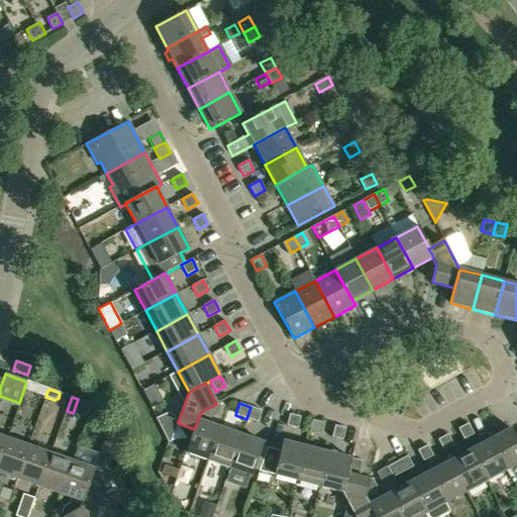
[(201,412),(200,414),(211,418),(216,415),(219,405),(216,404),(201,412)]
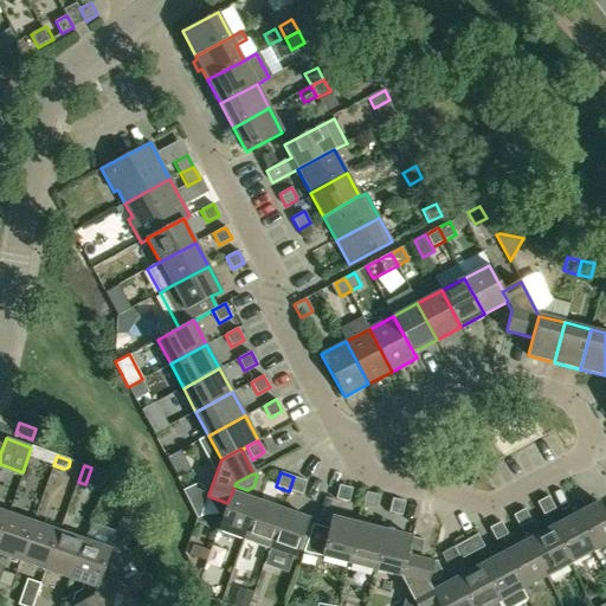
[(294,477),(289,491),(302,495),(307,482),(294,477)]
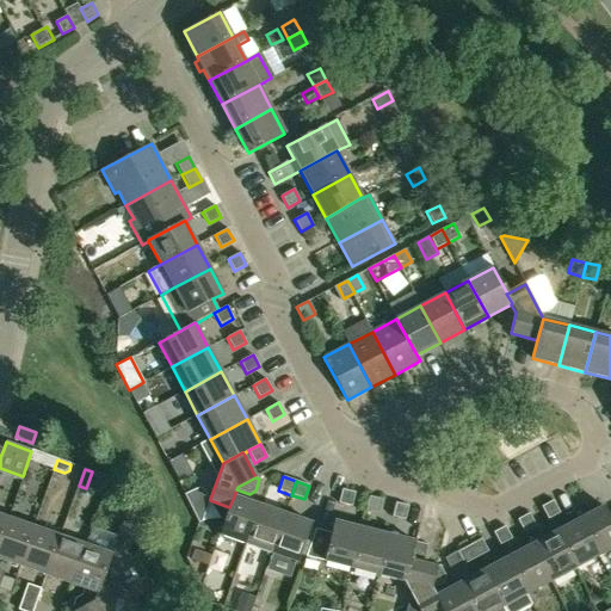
[(210,500),(210,499),(204,487),(199,486),(185,493),(201,520),(203,519),(210,500)]
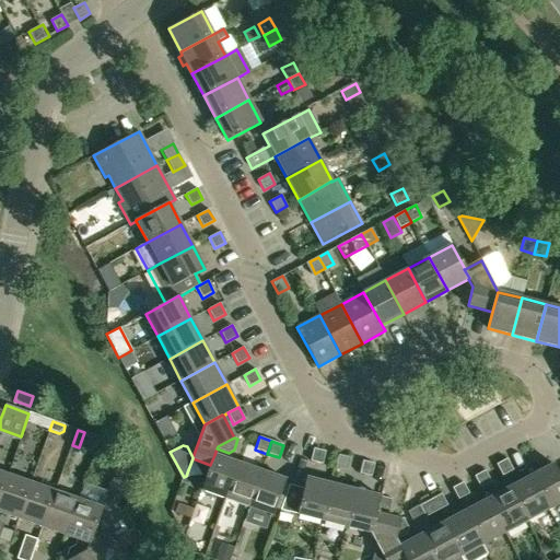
[(314,448),(311,462),(322,464),(325,452),(314,448)]
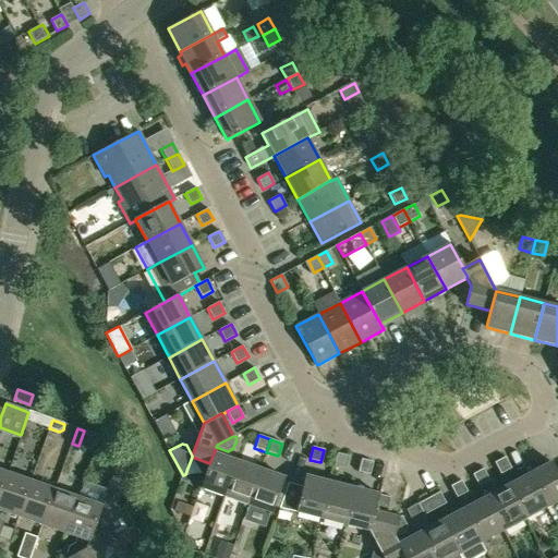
[(237,461),(214,453),(209,463),(199,488),(223,497),(237,461)]
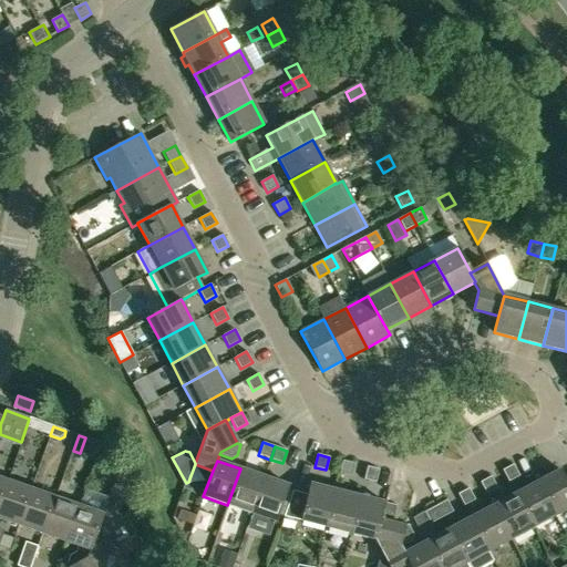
[(351,476),(354,464),(342,461),(339,473),(351,476)]
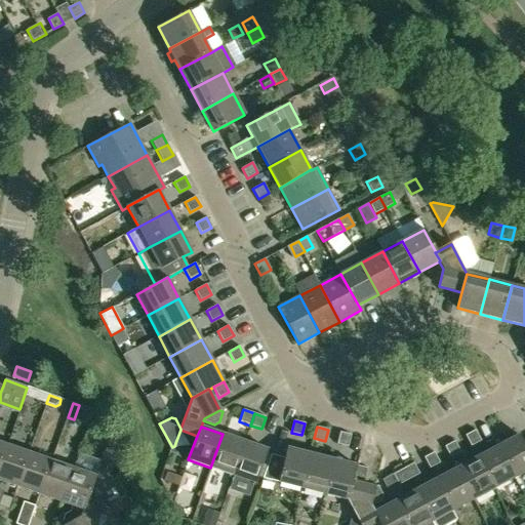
[(475,430),(465,435),(471,446),(481,441),(475,430)]
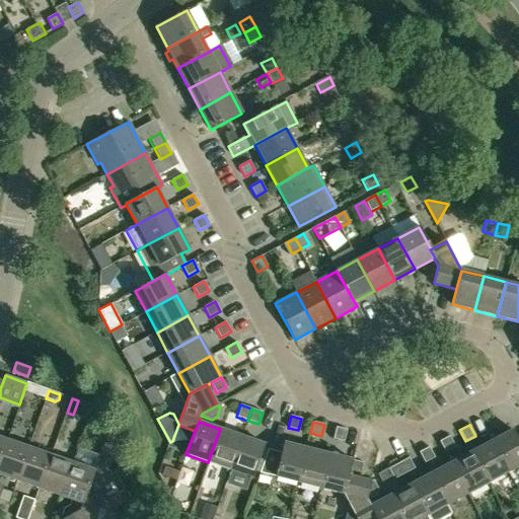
[(344,442),(347,430),(336,427),(332,439),(344,442)]
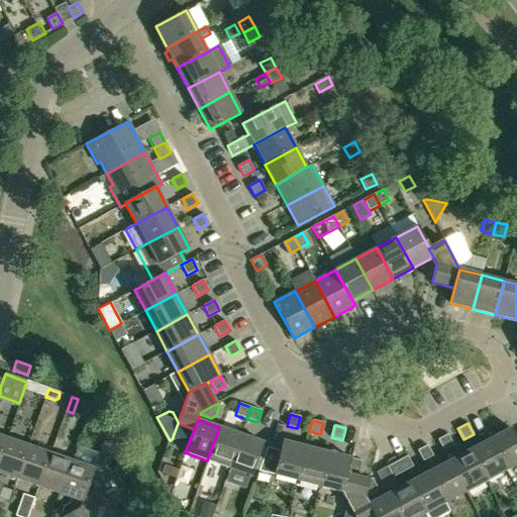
[(229,468),(241,435),(219,427),(207,460),(229,468)]
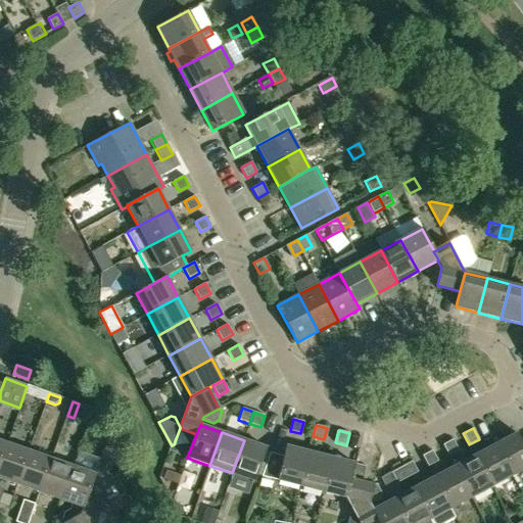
[(522,439),(521,441),(516,433),(495,444),(512,475),(522,469),(522,439)]
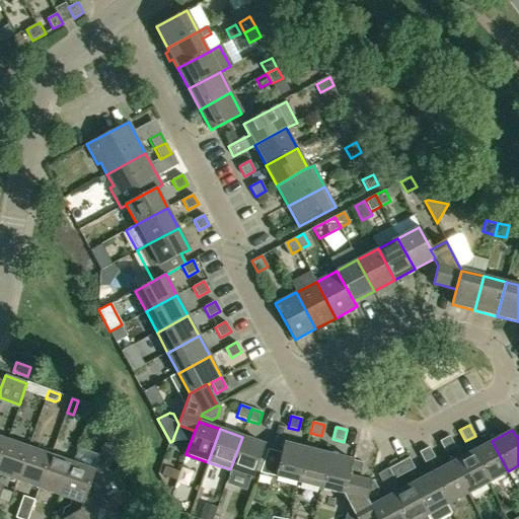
[(449,436),(439,441),(445,452),(455,447),(449,436)]
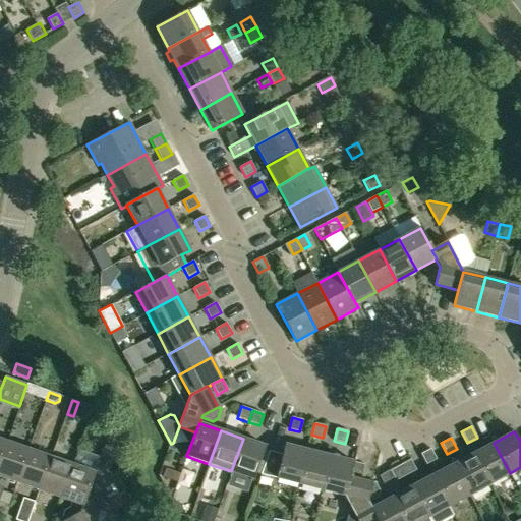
[(243,439),(231,471),(253,479),(266,446),(243,439)]
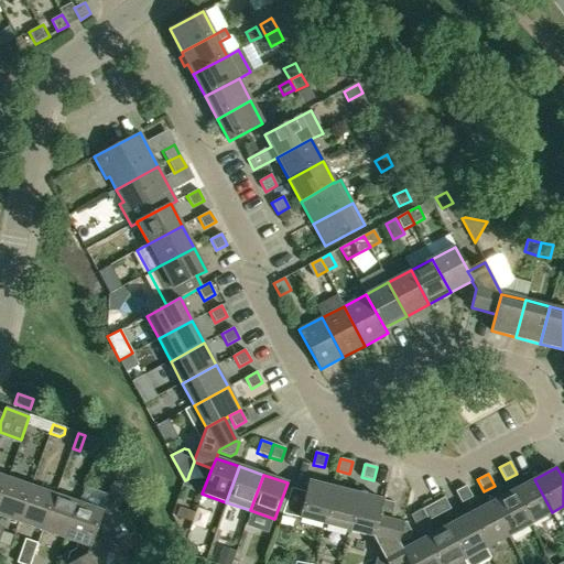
[(0,516),(19,523),(31,487),(8,478),(0,499),(0,516)]
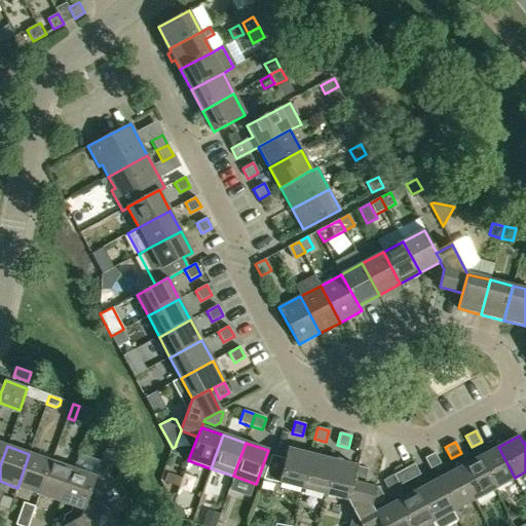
[(494,489),(515,478),(498,447),(478,458),(494,489)]
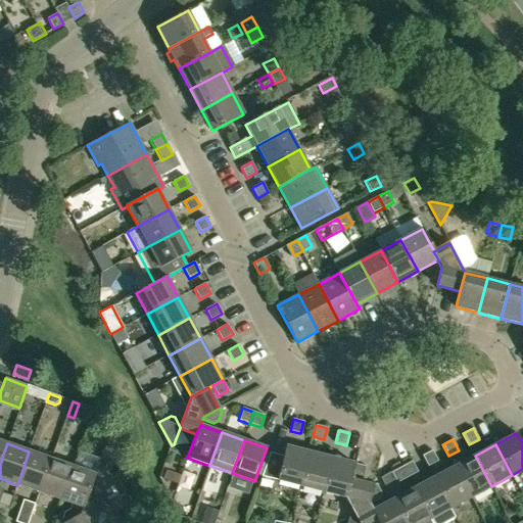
[(300,486),(310,453),(286,446),(283,457),(270,454),(262,477),(277,480),(300,486)]
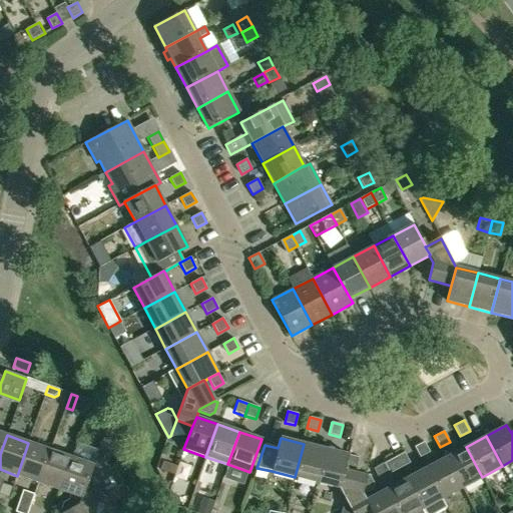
[(430,452),(424,442),(414,447),(420,458),(430,452)]
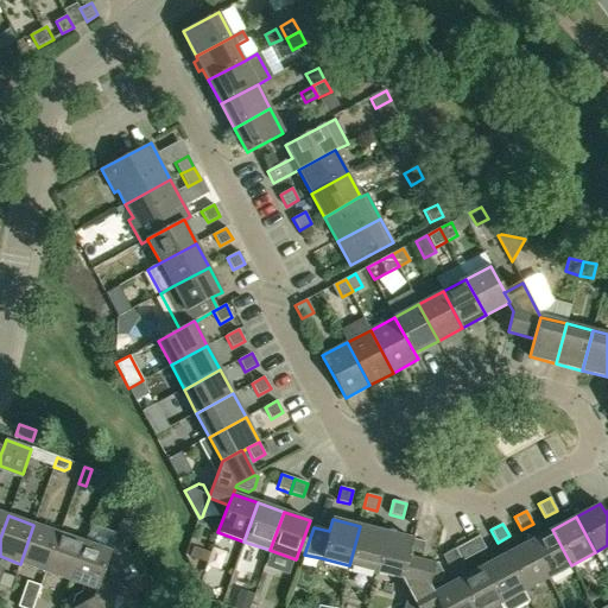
[(45,572),(59,533),(33,525),(20,564),(45,572)]
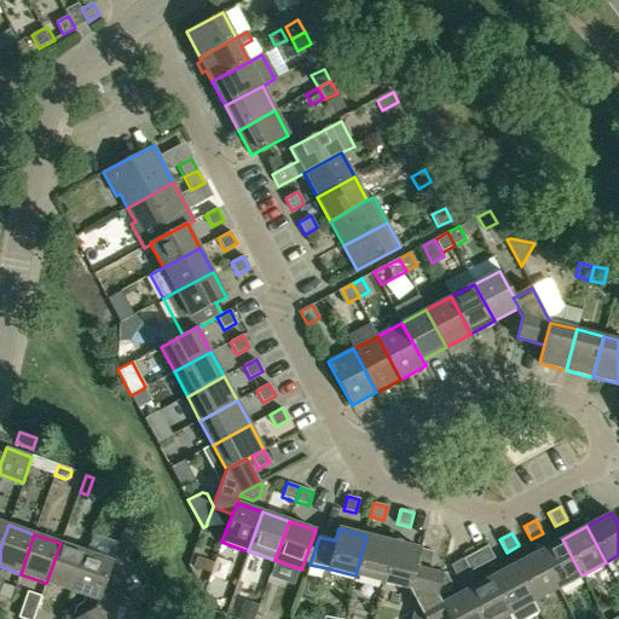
[(382,583),(393,542),(366,536),(356,576),(382,583)]
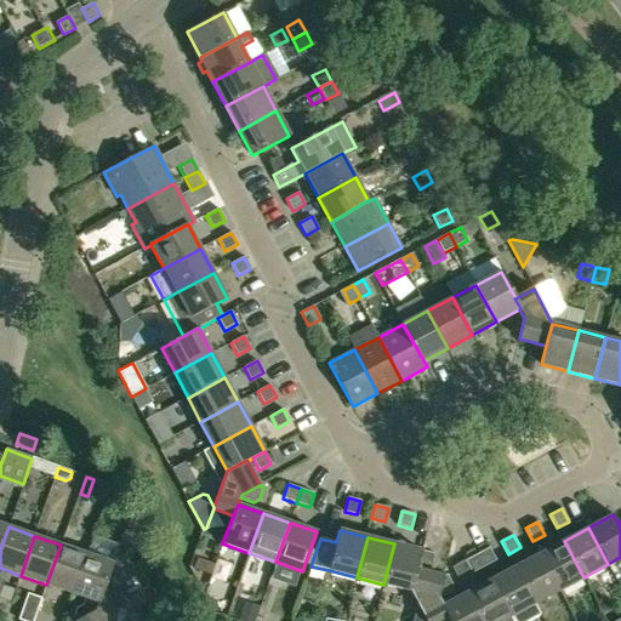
[(559,591),(584,577),(564,541),(540,553),(559,591)]
